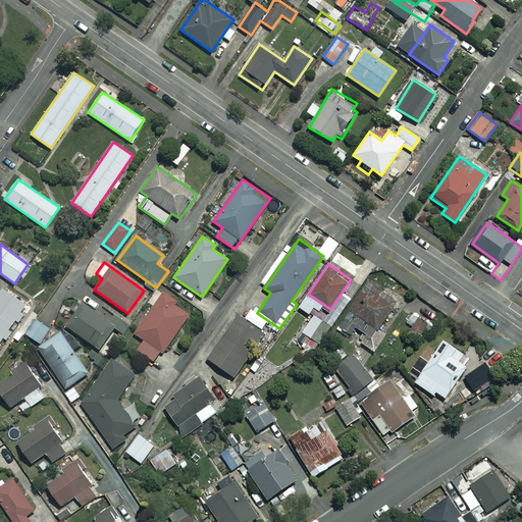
[(368,278),(336,324),(353,335),(358,328),(365,333),(360,342),(374,351),(385,334),(378,329),(397,303),(386,296),(383,300),(376,295),(381,286),(368,278)]
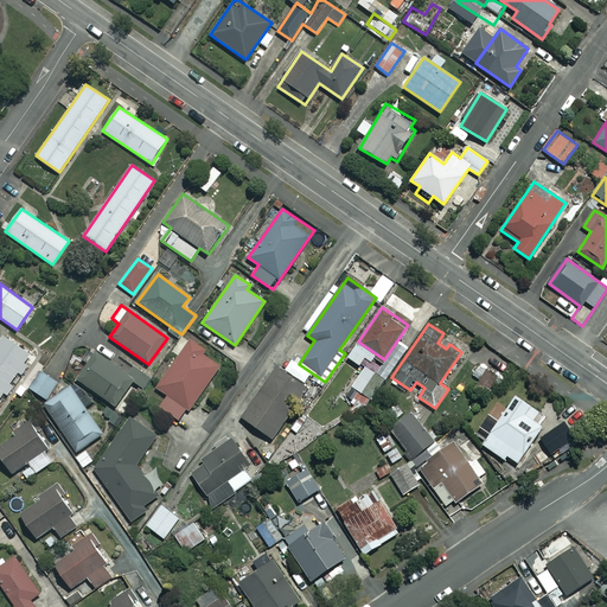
[(0,398),(30,355),(2,336),(0,339),(0,398)]
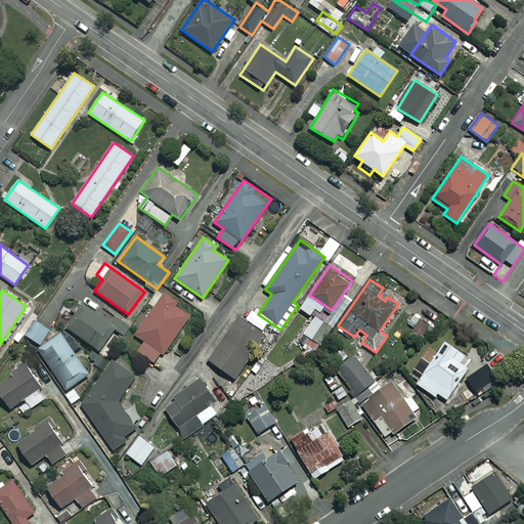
[(193,310),(166,291),(135,335),(144,342),(138,351),(156,363),(193,310)]
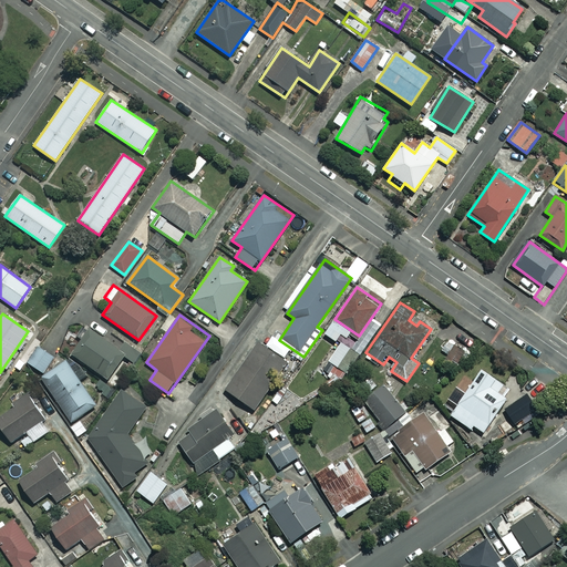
[(325,334),(336,341),(340,334),(347,339),(350,332),(333,321),(325,334)]
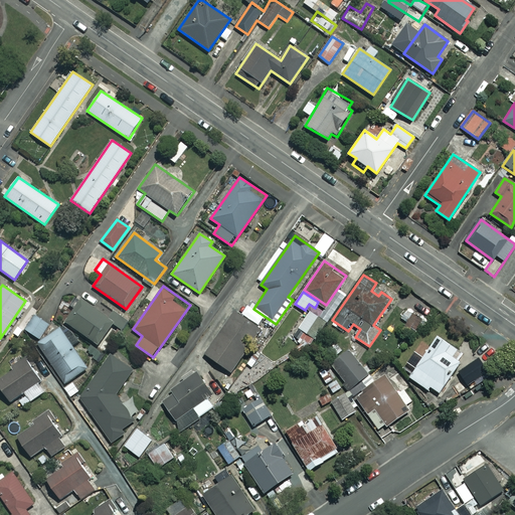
[(114,323),(81,300),(65,321),(98,345),(114,323)]
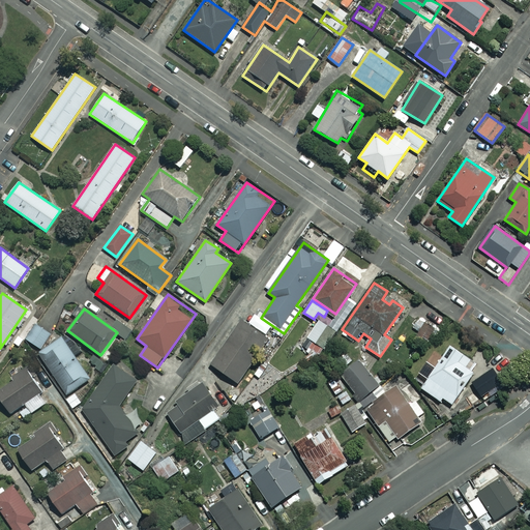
[(327,325),(318,320),(301,349),(315,357),(320,348),(315,345),(327,325)]
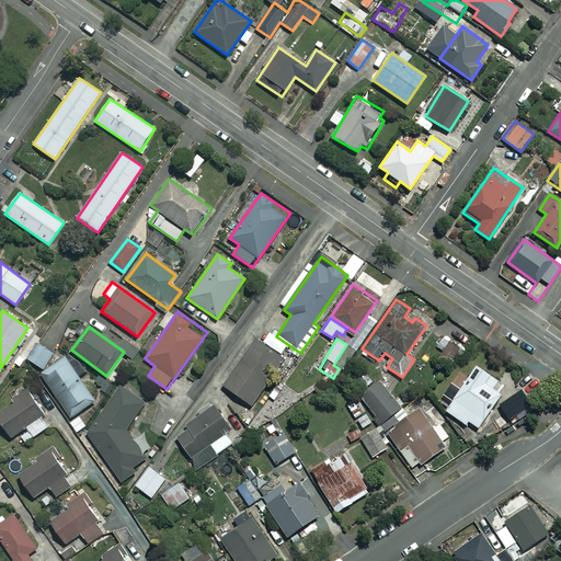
[(54,354),(38,343),(27,358),(43,369),(54,354)]
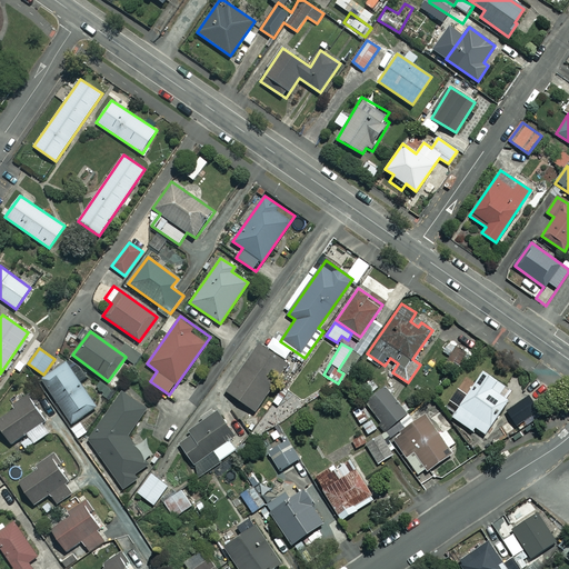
[(97,407),(67,362),(42,379),(72,423),(97,407)]
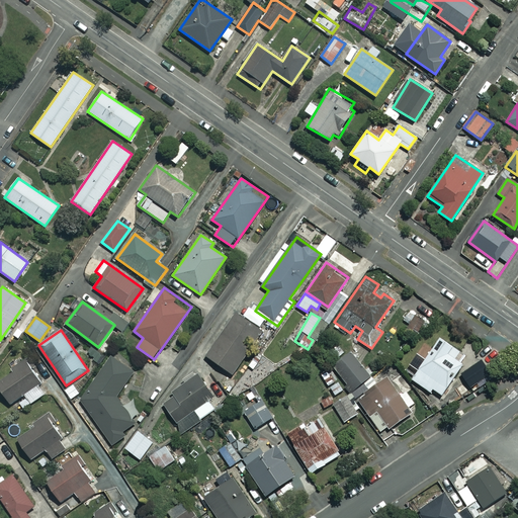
[(248,352),(222,334),(206,356),(232,374),(248,352)]
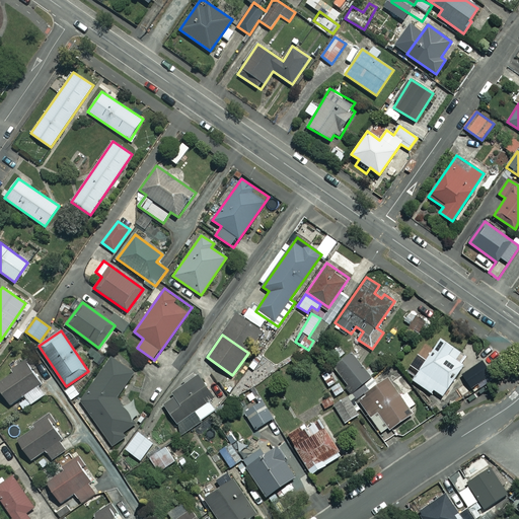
[(440,339),(413,380),(431,392),(432,389),(443,397),(469,358),(440,339)]
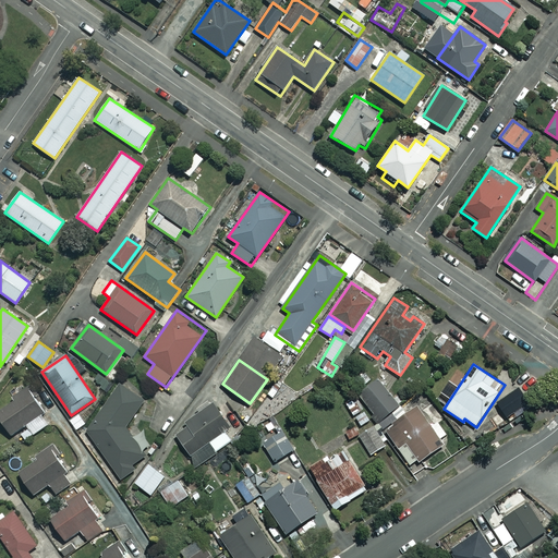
[(397,407),(376,379),(358,393),(379,421),(397,407)]
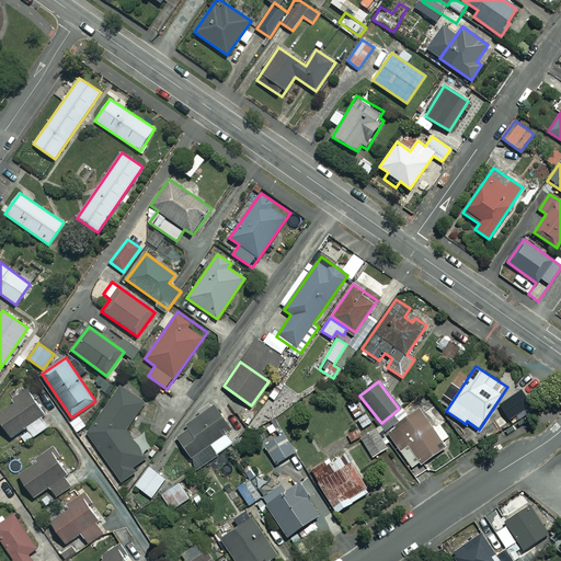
[(145,403),(124,388),(88,434),(122,482),(136,472),(133,468),(146,458),(126,430),(145,403)]
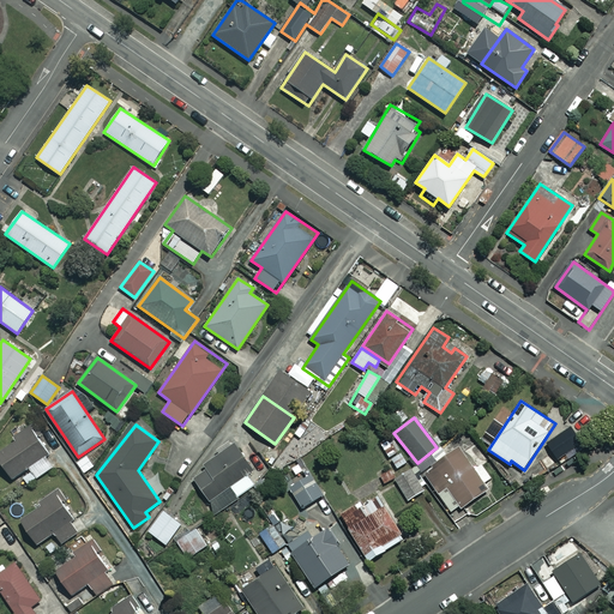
[(55,464),(29,428),(0,449),(0,462),(12,479),(28,468),(36,479),(55,464)]
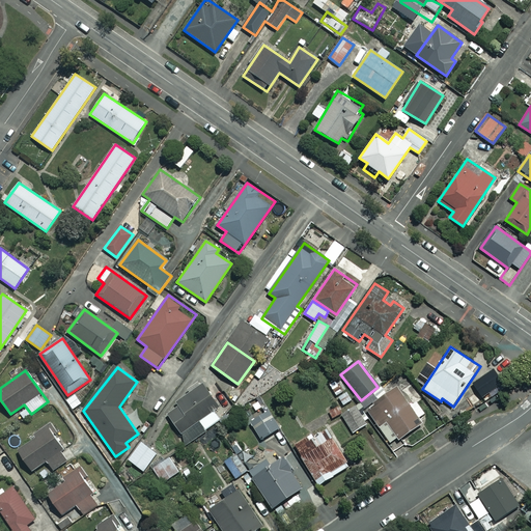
[(225,417),(202,384),(176,401),(179,404),(167,413),(183,436),(198,425),(203,431),(225,417)]
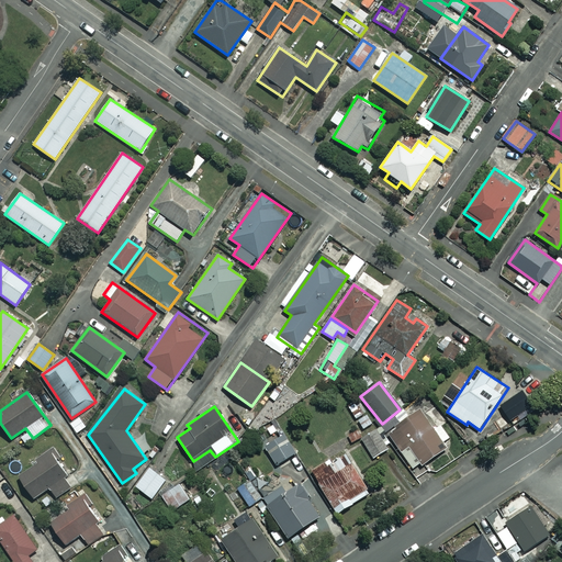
[(434,430),(419,411),(388,434),(415,471),(445,449),(441,444),(450,437),(441,425),(434,430)]
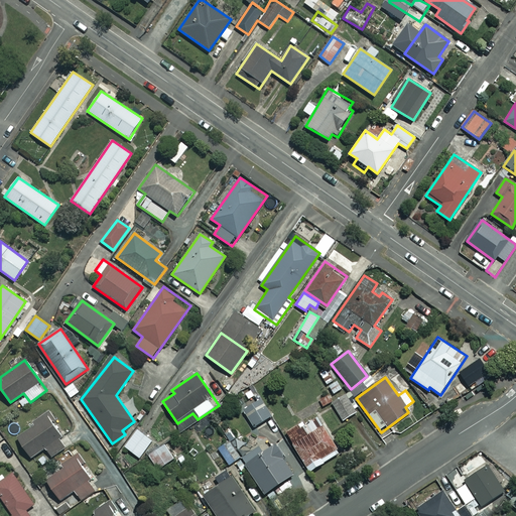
[(80,392),(74,383),(65,388),(71,397),(80,392)]
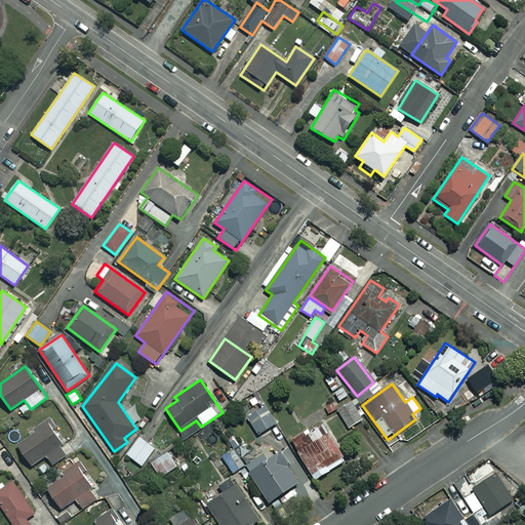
[(362,418),(351,401),(337,409),(349,428),(362,418)]
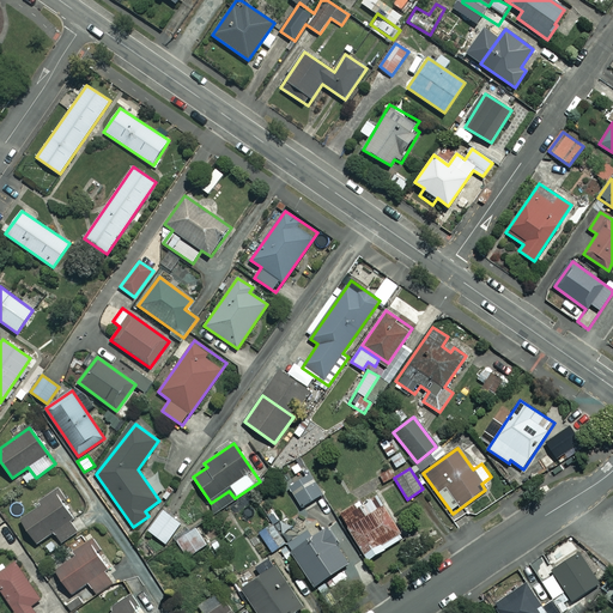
[(325,492),(311,473),(289,487),(302,508),(325,492)]
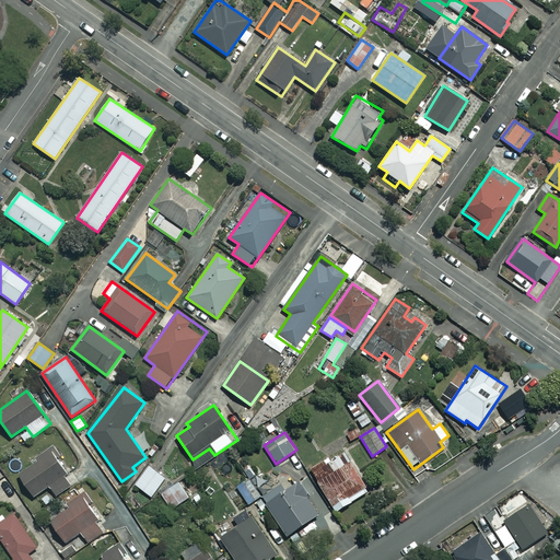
[(369,491),(343,450),(311,469),(336,511),(369,491)]
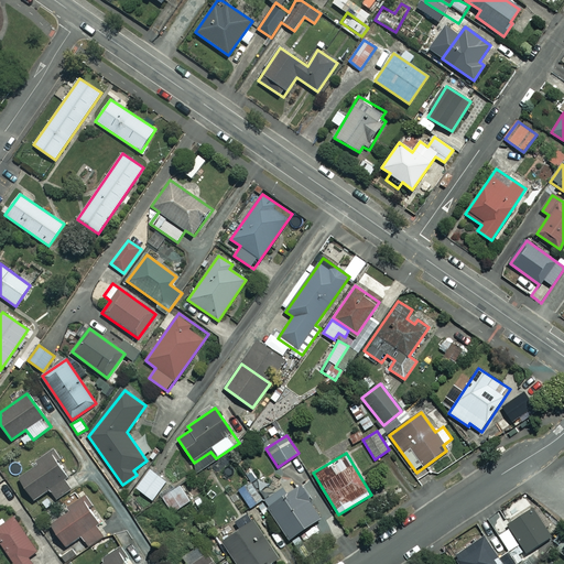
[(74,487),(50,454),(18,477),(34,500),(50,490),(56,499),(74,487)]
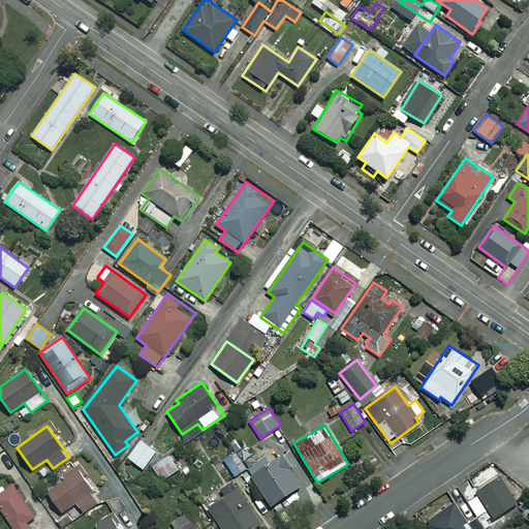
[(156,452),(142,440),(128,458),(143,469),(156,452)]
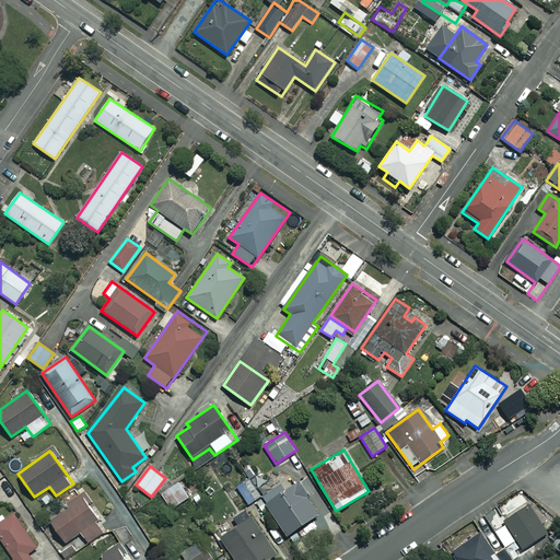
[(263,496),(267,503),(266,504),(287,536),(319,515),(299,482),(282,493),(267,469),(252,479),(263,496)]
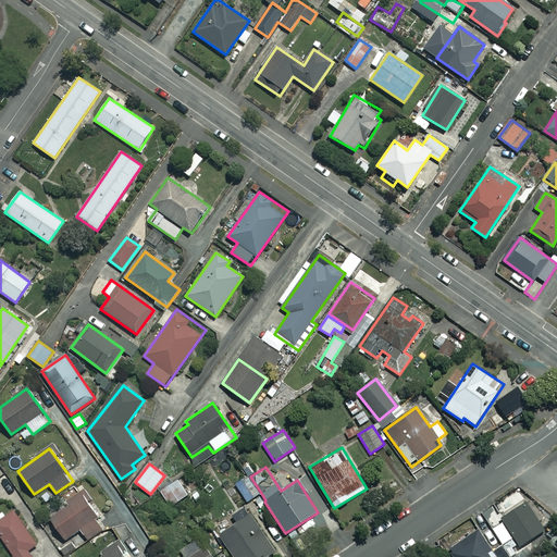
[(261,493),(250,477),(236,486),(247,503),(261,493)]
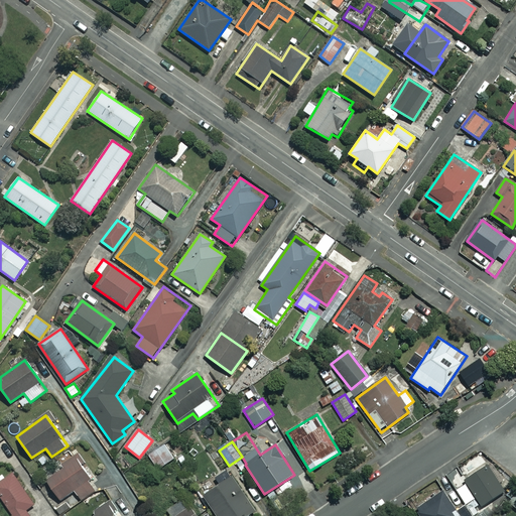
[(173,458),(163,443),(148,455),(158,469),(173,458)]
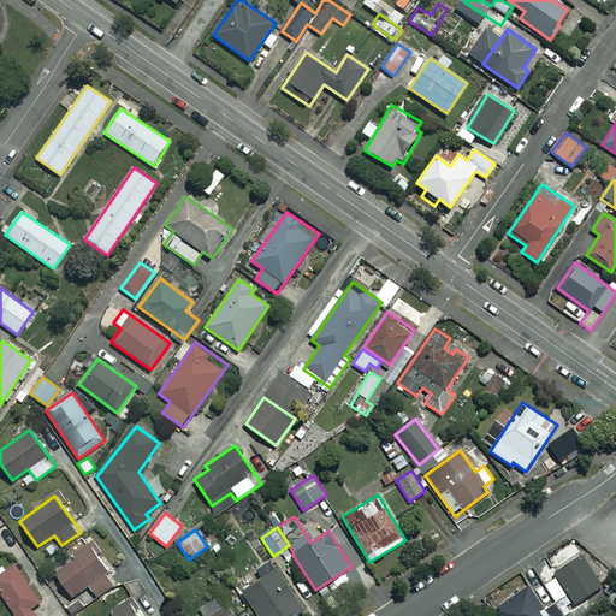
[(116,584),(86,542),(73,550),(78,556),(54,573),(72,597),(88,586),(96,598),(116,584)]
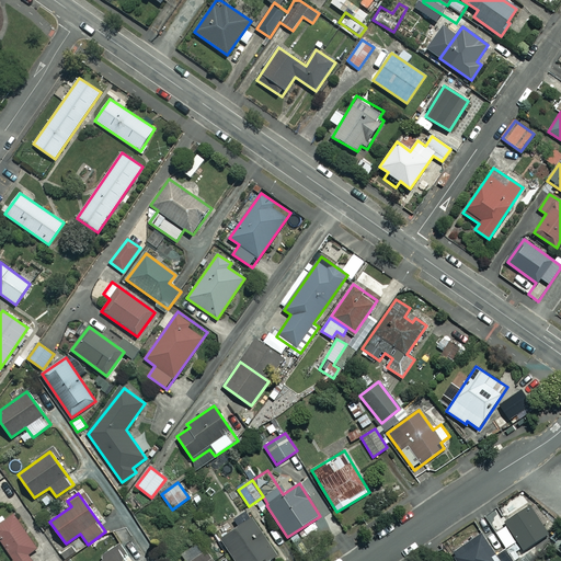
[(549,534),(529,505),(505,523),(524,550),(549,534)]
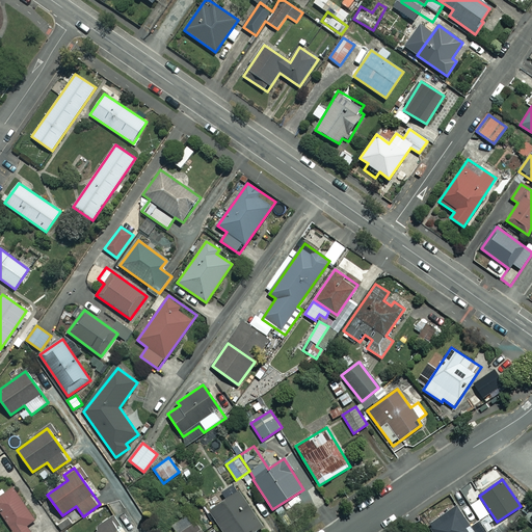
[(34,521),(16,487),(0,496),(0,512),(10,531),(30,531),(27,525),(34,521)]
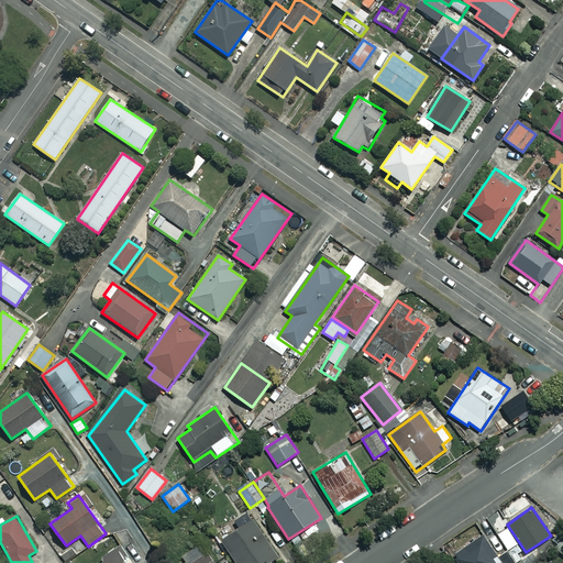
[(269,562),(278,556),(253,520),(222,541),(236,562),(269,562)]
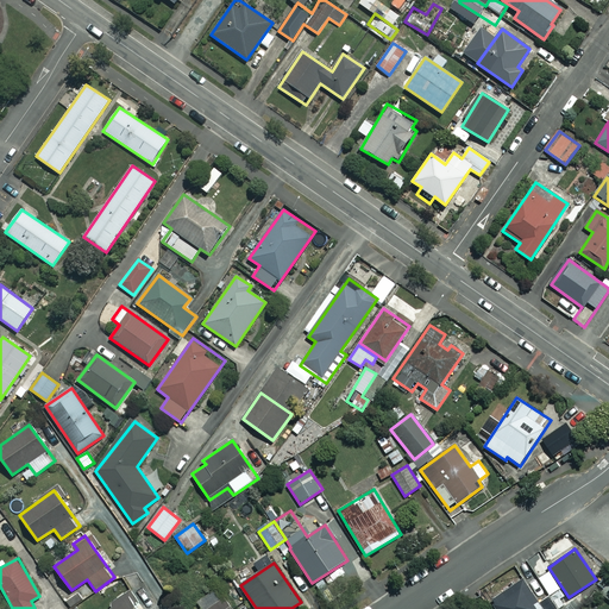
[(533,608),(539,606),(522,581),(490,602),(495,608),(533,608)]
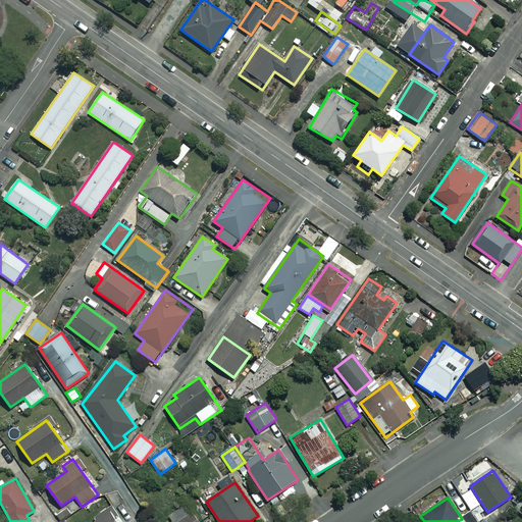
[(201,521),(194,509),(173,521),(201,521)]
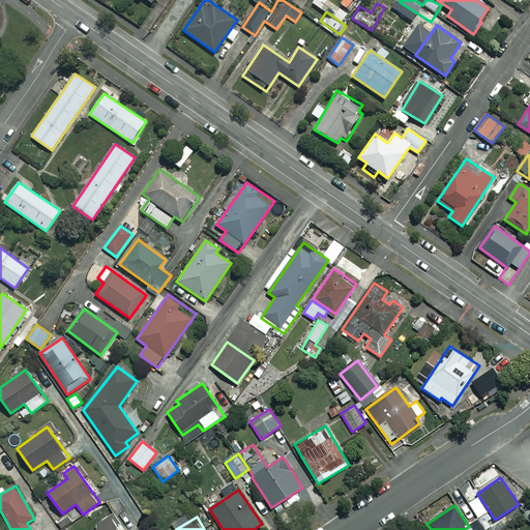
[(117,529),(110,519),(92,529),(117,529)]
